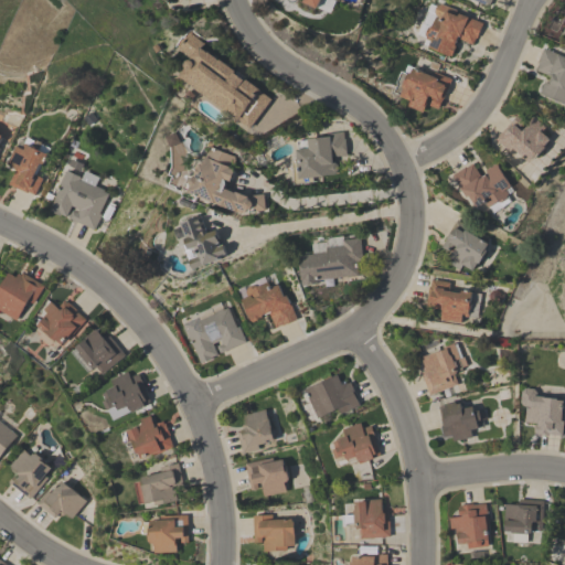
[(338,0),(331,13),(306,1),(306,0),(338,0)]
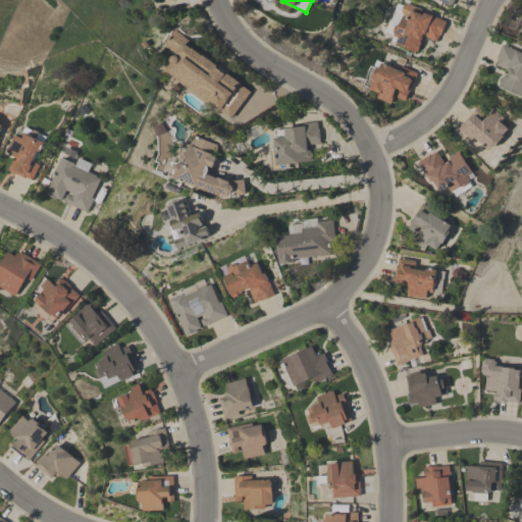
[(388,40),(392,34),(385,31),(394,12),(402,15),(403,14),(401,10),(404,4),(408,3),(422,9),(422,10),(447,20),(440,35),(439,35),(437,41),(423,35),(420,42),(421,43),(417,52),(396,43),(388,40)]
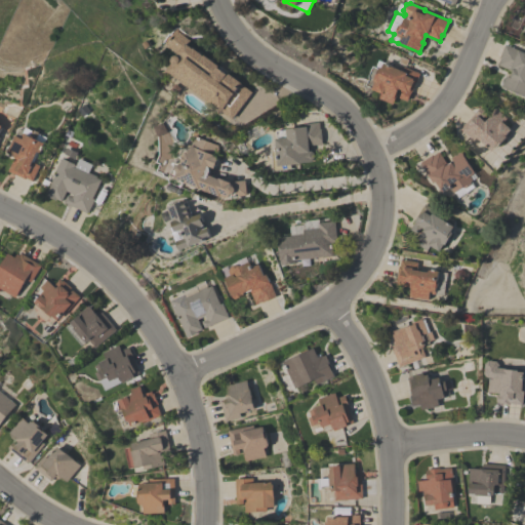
[(167,70),(173,63),(172,63),(171,61),(172,57),(174,55),(176,55),(177,55),(178,53),(165,44),(168,40),(168,39),(169,37),(170,37),(175,30),(190,40),(187,44),(193,49),(193,48),(203,55),(204,54),(242,83),(241,84),(251,92),(232,119),(167,70)]
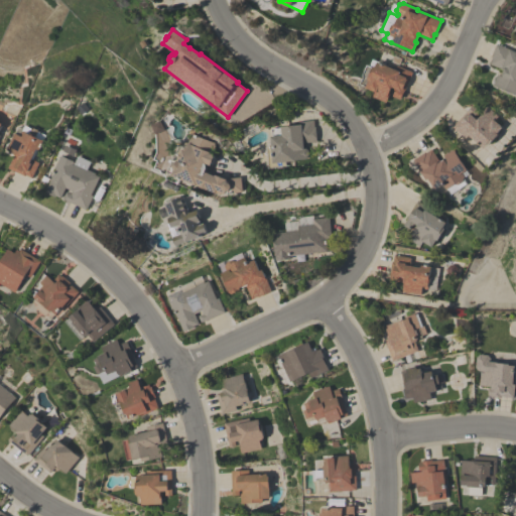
[(515,95),(493,86),(498,75),(503,76),(502,75),(504,70),(490,63),(492,57),(492,56),(497,44),(515,51),(515,95)]
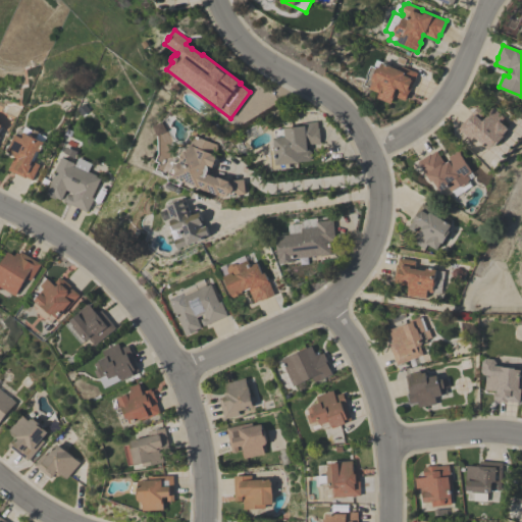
[(406,101),(398,97),(400,91),(396,90),(395,94),(396,94),(392,103),(377,97),(379,93),(369,89),(370,88),(364,85),(367,77),(366,76),(371,66),(373,67),(376,60),(401,70),(402,66),(417,72),(406,101)]
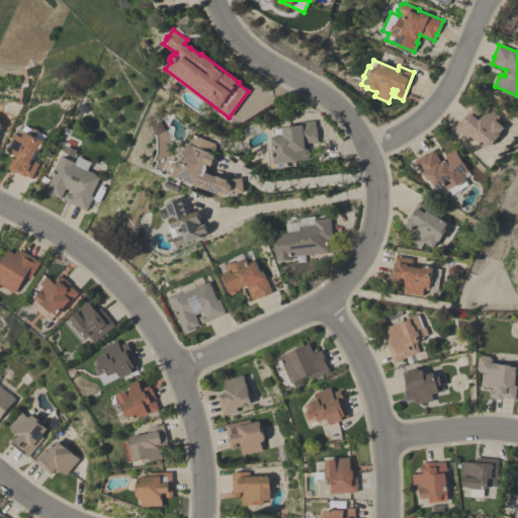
[(475,105),(484,112),(489,106),(501,116),(498,120),(505,127),(500,134),(501,135),(492,145),(489,145),(486,149),(471,135),(467,139),(455,127),(475,105)]
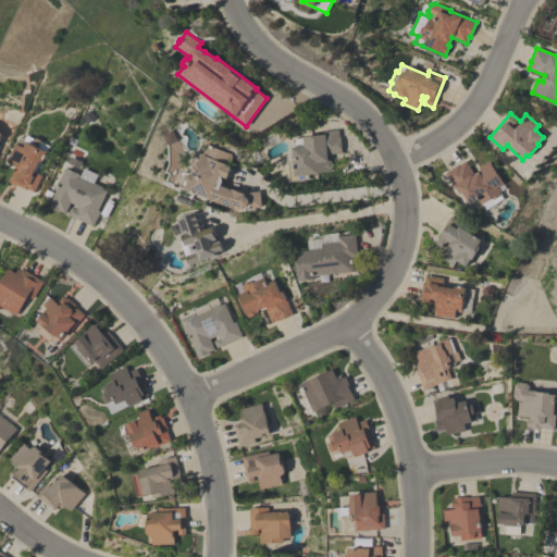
[(287,158),(289,157),(291,160),(293,160),(292,147),(294,147),(293,139),(302,138),(302,136),(322,135),(322,132),(338,130),(339,137),(341,137),(342,152),(327,153),(329,159),(330,159),(331,160),(333,161),(333,166),(332,169),(332,171),(319,172),(319,173),(309,174),(310,180),(289,182),(287,158)]
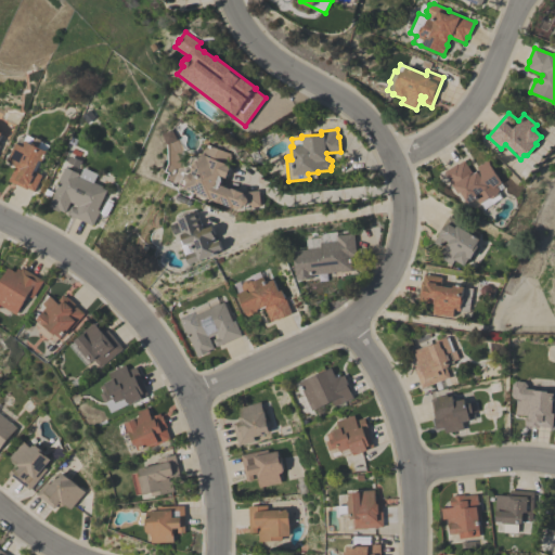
[(9,181),(16,165),(8,162),(20,136),(25,139),(26,136),(34,139),(35,138),(41,140),(41,142),(49,145),(42,160),(39,159),(34,171),(42,175),(35,191),(27,188),(27,189),(9,181)]
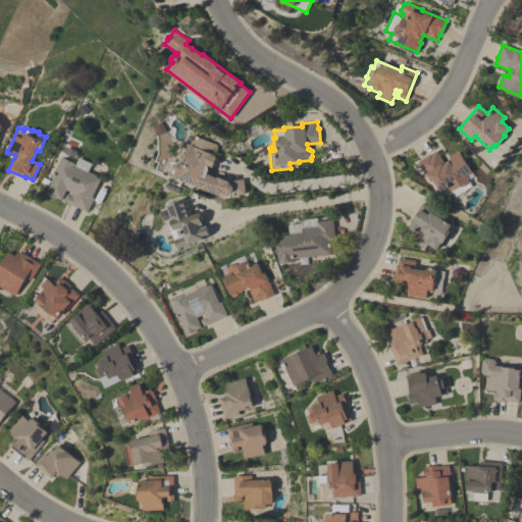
[(175,175),(169,173),(175,161),(179,163),(185,150),(188,152),(195,135),(218,145),(213,155),(217,157),(213,167),(208,165),(209,167),(209,169),(209,170),(208,172),(229,180),(244,179),(246,194),(222,197),(210,192),(201,189),(201,188),(174,177),(175,175)]
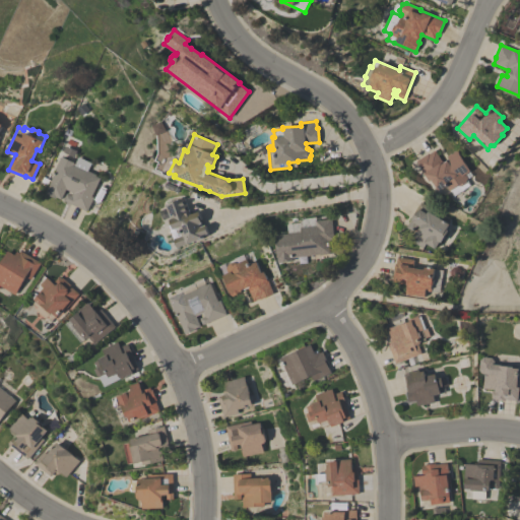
[(470,185),(455,196),(452,193),(447,185),(440,190),(433,180),(430,181),(416,161),(430,152),(430,154),(436,150),(444,164),(449,159),(448,157),(457,150),(471,171),(466,175),(468,179),(467,179),(467,181),(470,185)]
